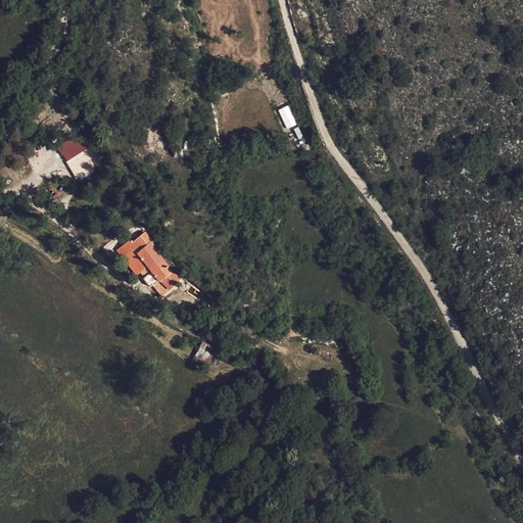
[(288,105),(278,109),(286,129),(296,125),(288,105)]
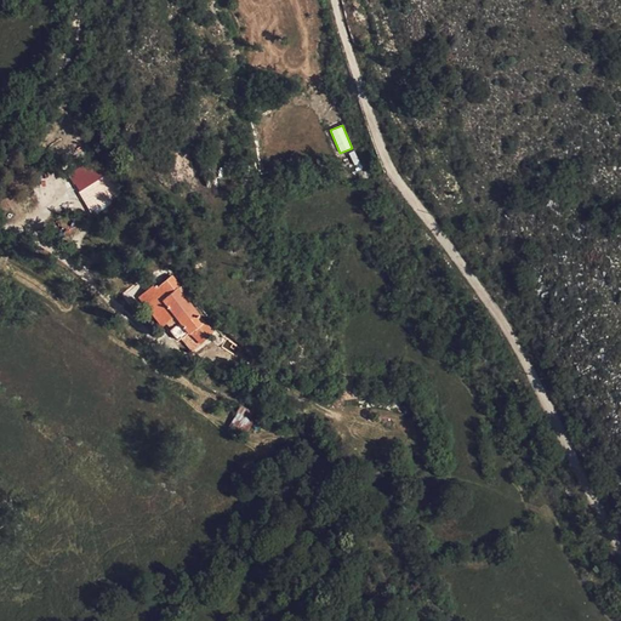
[(121,203),(113,188),(85,206),(95,221),(121,203)]
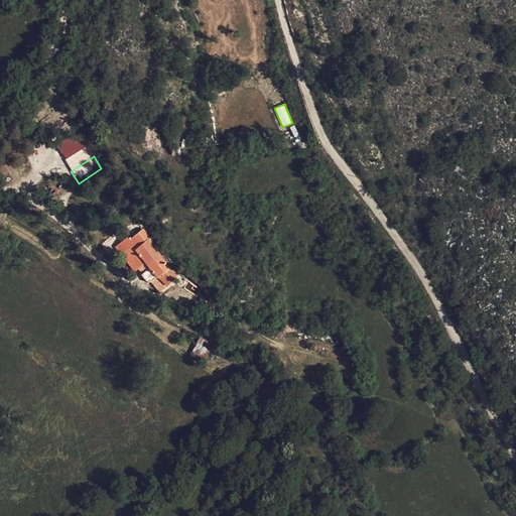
[(109,244),(130,268),(141,258),(130,245),(142,235),(144,233),(137,224),(125,235),(122,232),(109,244)]
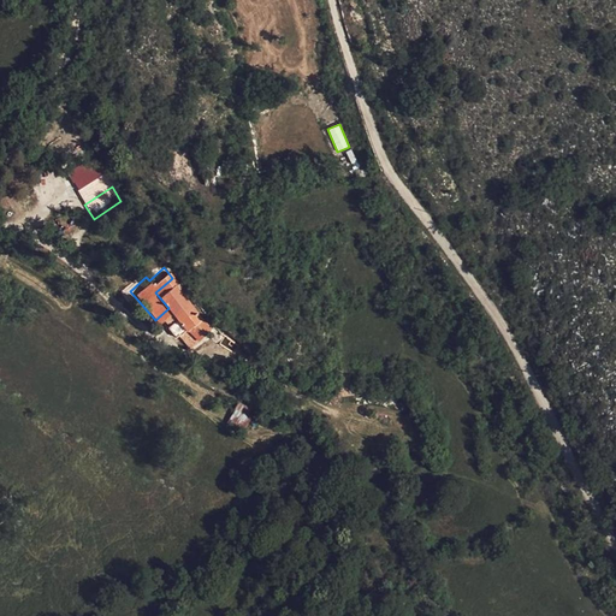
[(197,313),(170,280),(155,292),(169,308),(182,325),(175,331),(185,345),(209,327),(197,313)]
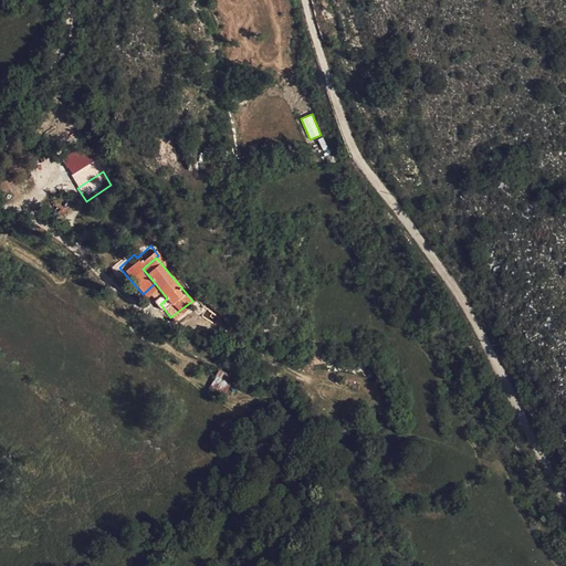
[(223,394),(232,376),(219,369),(210,387),(223,394)]
